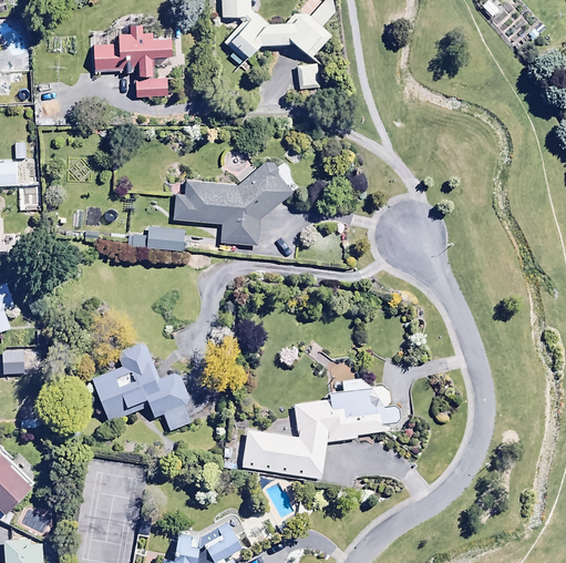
[(219,0),(220,16),(240,16),(243,19),(222,40),(233,50),(228,54),(237,64),(245,58),(247,60),(261,45),(296,42),(311,57),(333,32),(323,24),(342,4),(337,0),(323,0),(311,14),(307,10),(294,11),(286,21),(270,22),(251,9),(251,0),(219,0)]
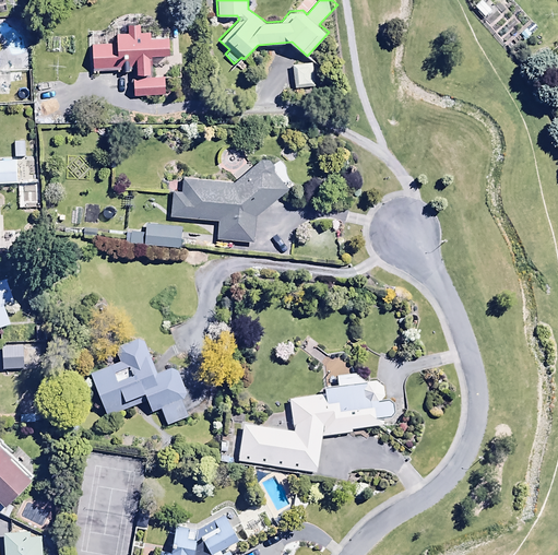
[(93,43),(93,67),(126,66),(126,69),(138,69),(138,73),(152,73),(152,54),(171,54),(171,38),(152,39),(152,32),(141,32),(141,24),(130,25),(130,33),(118,33),(118,42),(93,43)]
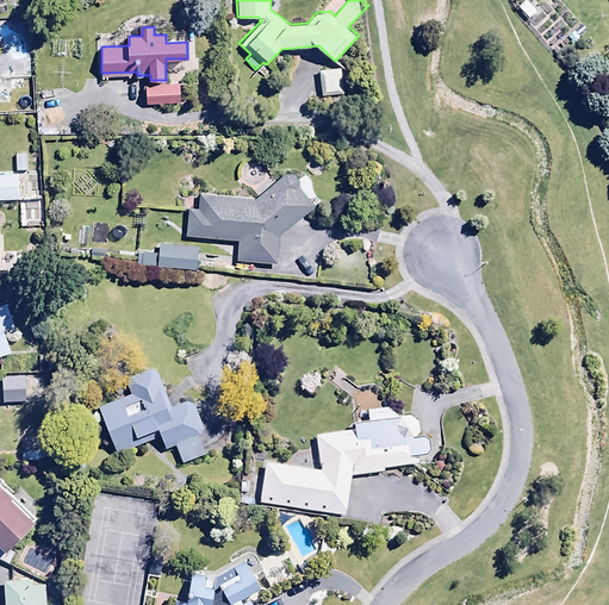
[(331,73),(321,74),(321,91),(333,89),(331,73)]
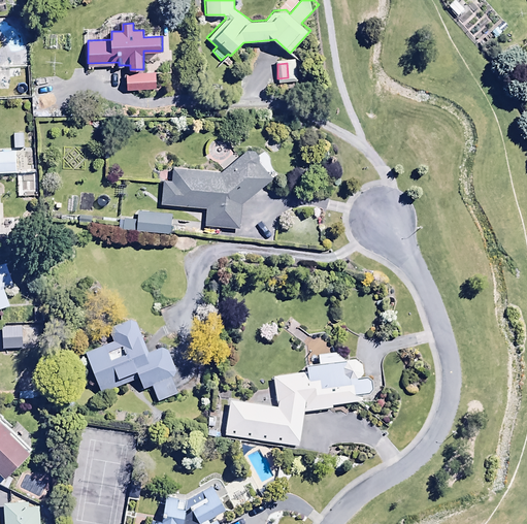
[(156,71),(126,72),(127,90),(157,89),(156,71)]
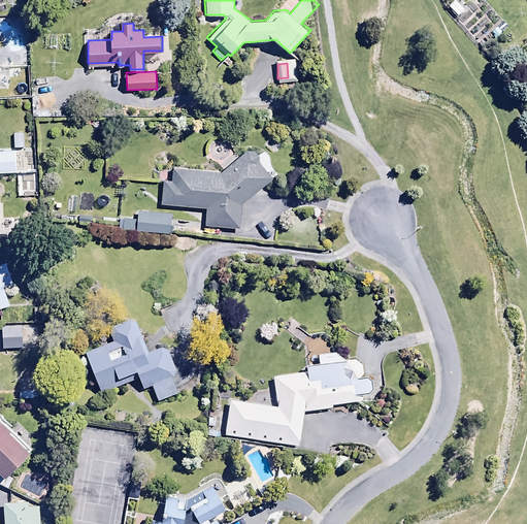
[(24,130),(13,130),(13,145),(24,145),(24,130)]
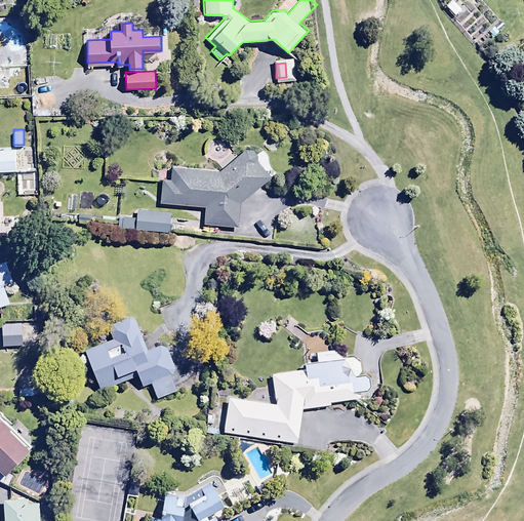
[(252,145),(220,168),(161,164),(158,201),(204,204),(203,223),(239,226),(240,202),(272,176),(258,160),(263,157),(252,145)]
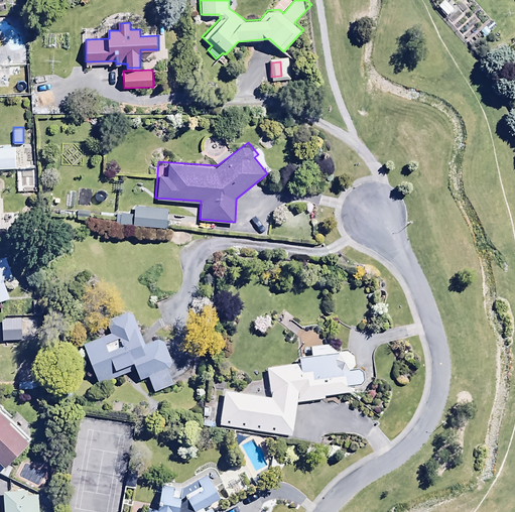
[(15,147),(0,147),(0,168),(15,168),(15,147)]
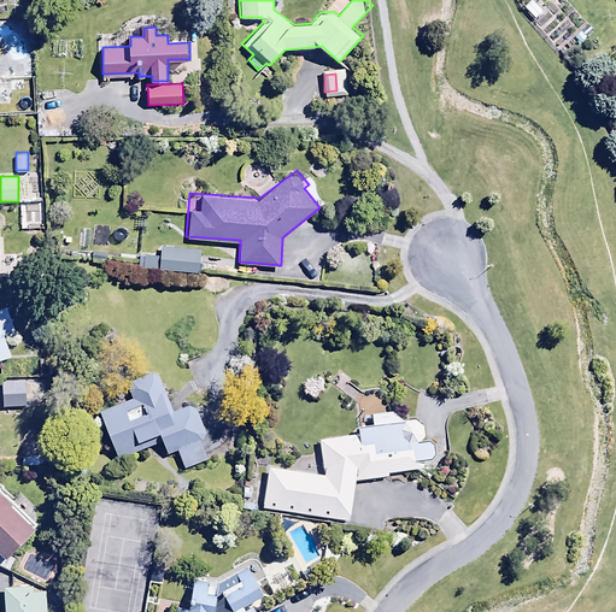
[(144,254),(144,269),(200,272),(201,251),(160,248),(160,256),(144,254)]
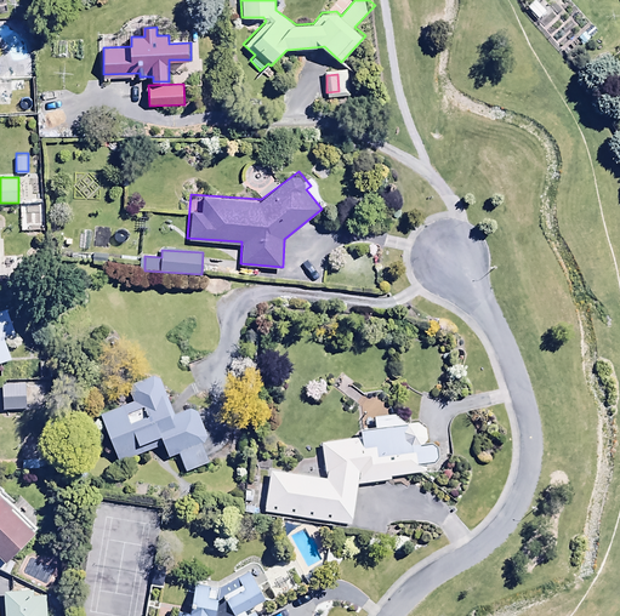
[(0,360),(13,357),(6,336),(13,334),(5,308),(0,309),(0,360)]
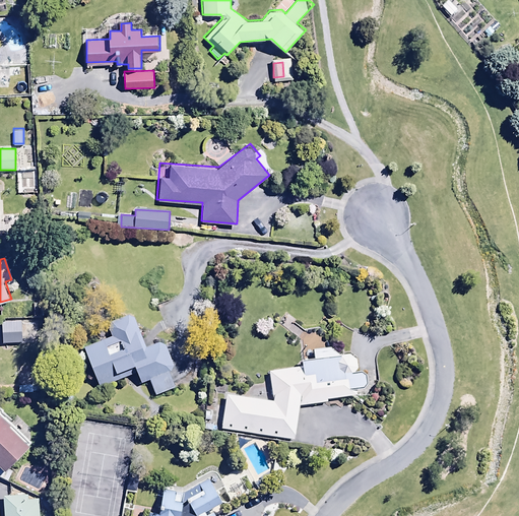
[(84,346),(100,387),(138,372),(142,382),(150,378),(156,394),(175,387),(169,371),(175,369),(165,340),(145,347),(132,314),(109,323),(113,334),(84,346)]
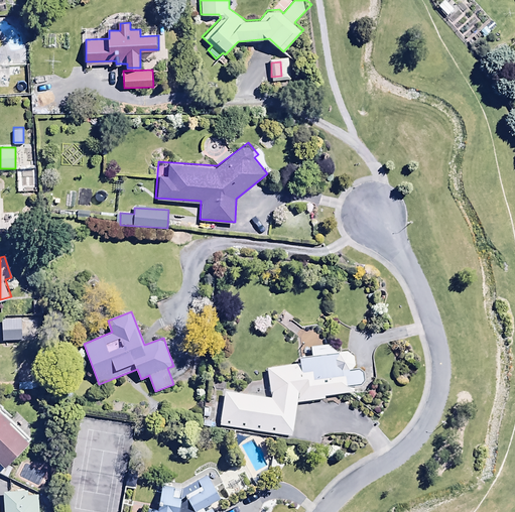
[(21,316),(1,317),(2,341),(22,340),(21,316)]
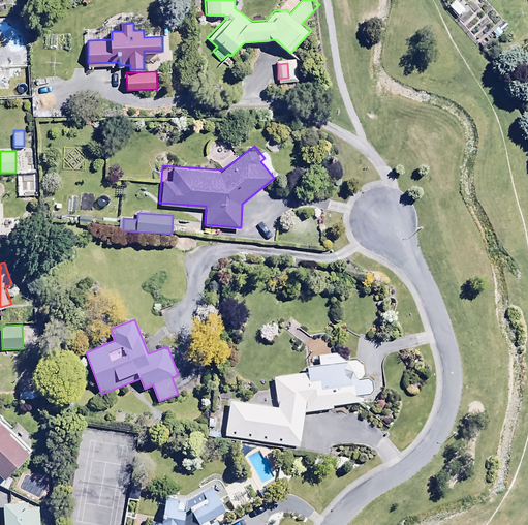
[(301,446),(305,410),(335,408),(334,405),(364,403),(364,396),(372,394),(375,391),(374,381),(370,377),(366,377),(365,365),(358,361),(347,361),(338,353),(320,354),(320,366),(308,367),(309,373),(274,376),(279,408),(230,401),(225,436),(301,446)]
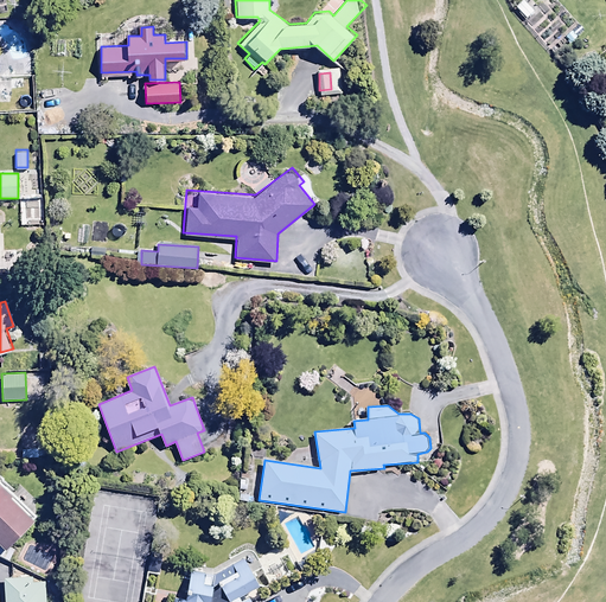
[(0,543),(8,552),(43,517),(0,474),(0,543)]
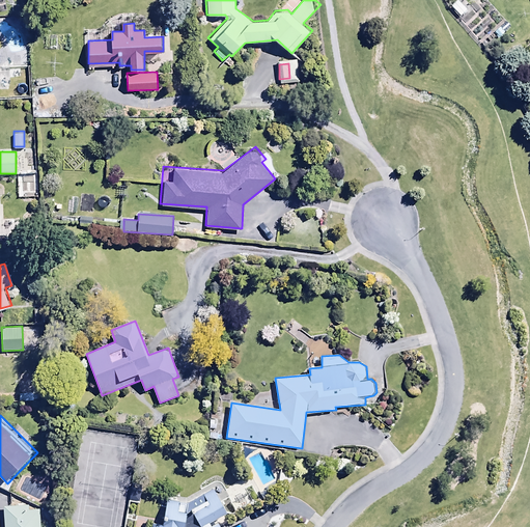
[(214,487),(187,501),(167,499),(166,508),(163,515),(163,523),(151,522),(150,526),(204,526),(228,514),(214,487)]
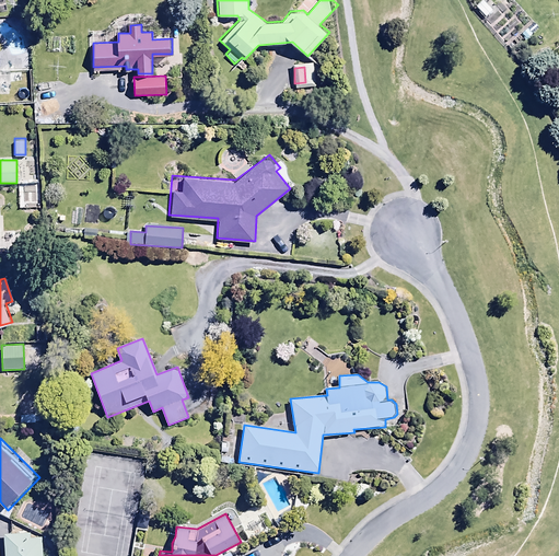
[(43,555),(42,536),(28,536),(28,533),(4,534),(6,555),(43,555)]
